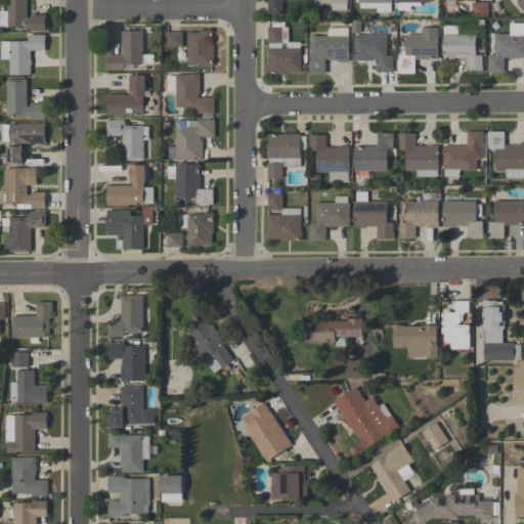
[(46,31),(30,31),(30,28),(24,28),(0,28),(0,10),(6,10),(6,0),(27,0),(27,17),(30,17),(30,14),(46,14),(46,31)]
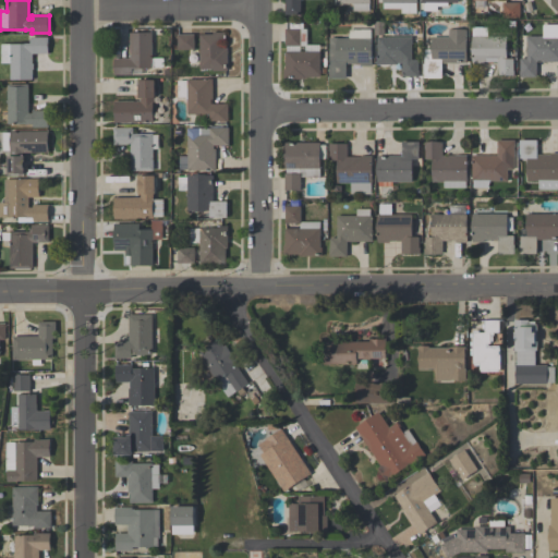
[(286,14),(286,0),(301,0),(301,14),(286,14)]
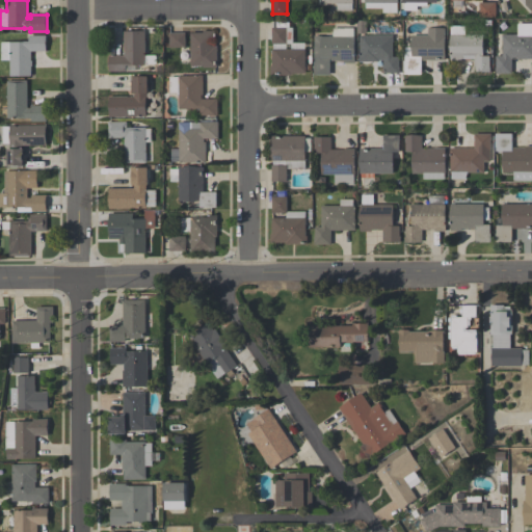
[(353,0),(353,3),(352,3),(352,9),(337,9),(337,3),(319,3),(319,0),(353,0)]
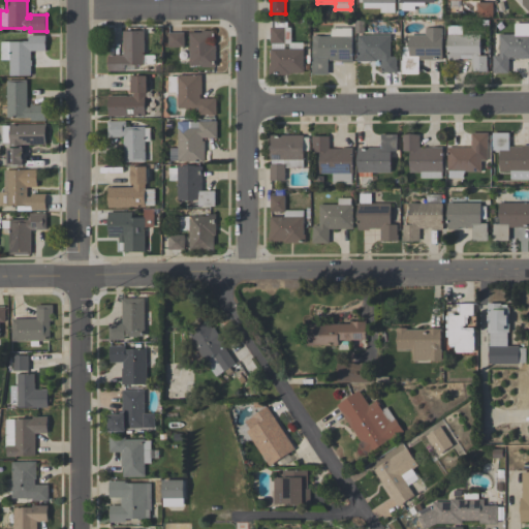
[(395,0),(395,2),(394,2),(394,12),(379,12),(379,8),(363,8),(363,2),(362,2),(362,0),(395,0)]
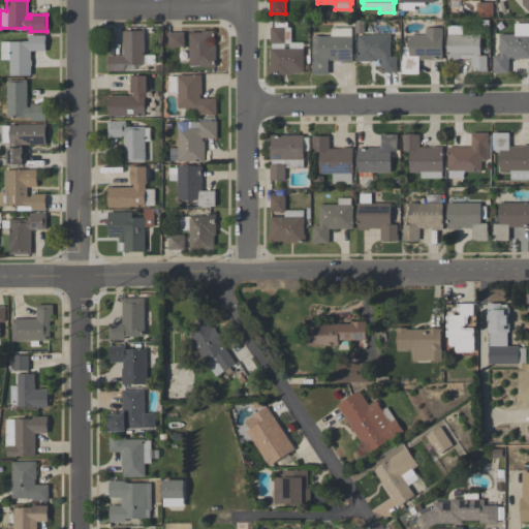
[(433,0),(433,2),(424,2),(424,5),(413,5),(413,10),(400,10),(400,2),(399,0),(433,0)]
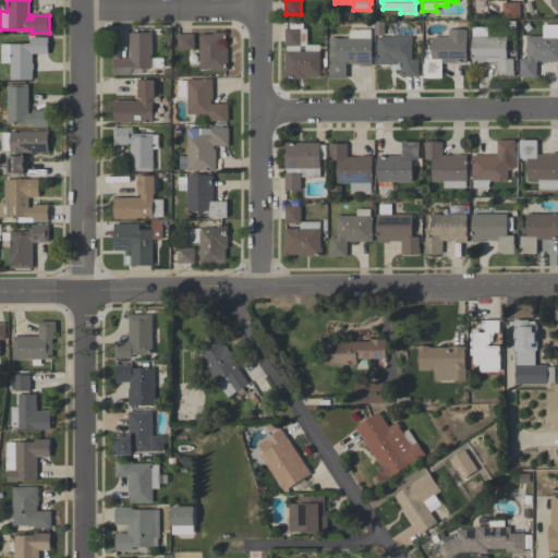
[(557,12),(546,0),(557,0),(557,12)]
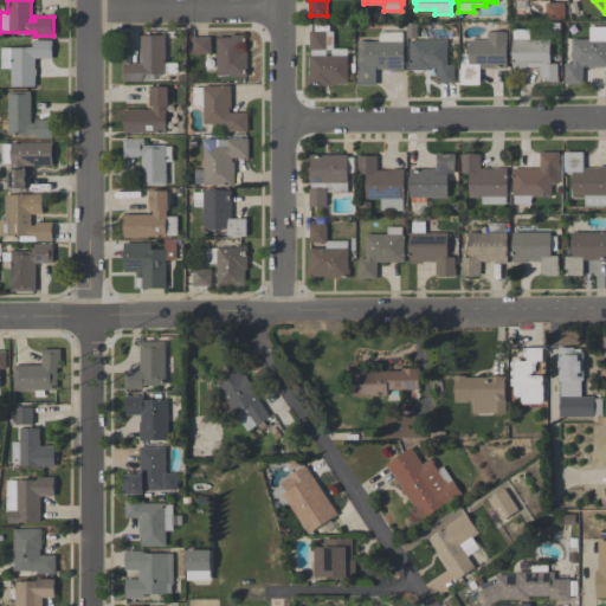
[(565,19),(546,19),(546,2),(565,2),(565,19)]
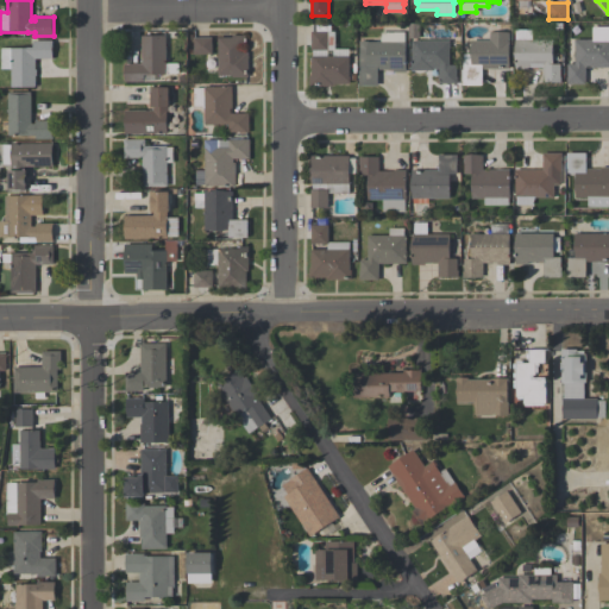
[(585,83),(566,83),(566,77),(567,77),(567,63),(575,63),(575,39),(592,39),(592,26),(608,26),(608,67),(592,67),(592,66),(585,66),(585,83)]
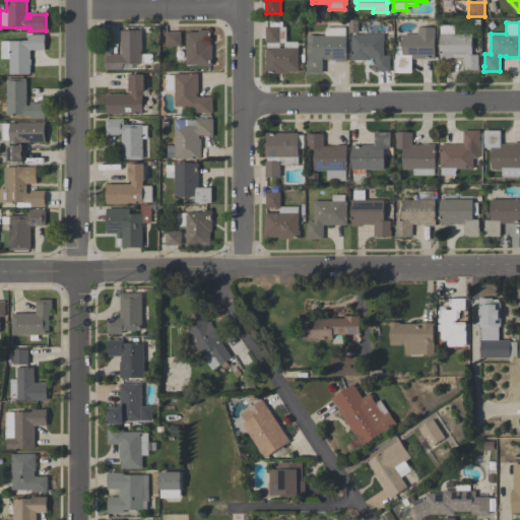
[(265,26),(280,26),(279,43),(265,43),(265,26)]
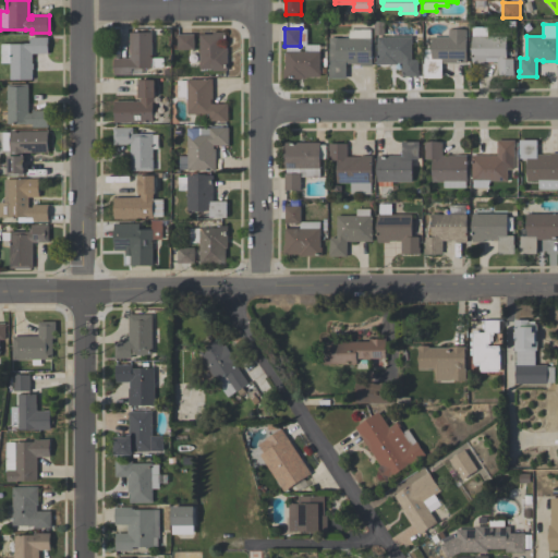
[(371,28),(371,37),(372,37),(372,65),(360,65),(360,63),(346,63),(346,77),(329,77),(329,63),(330,63),(330,60),(329,60),(329,37),(337,37),(349,37),(349,28),(371,28)]
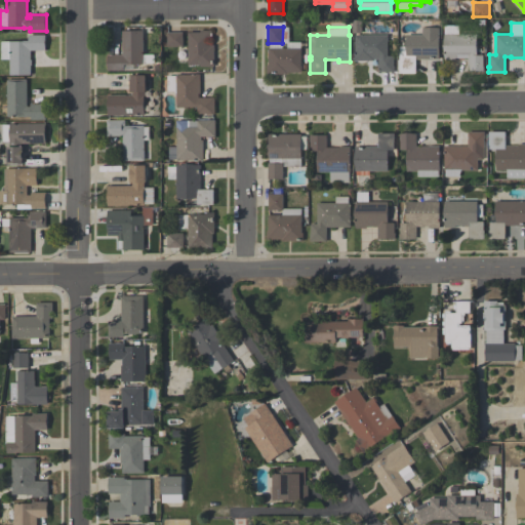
[(439,28),(439,36),(440,46),(439,59),(415,58),(415,73),(399,73),(399,46),(405,46),(406,34),(422,35),(422,27),(439,28)]
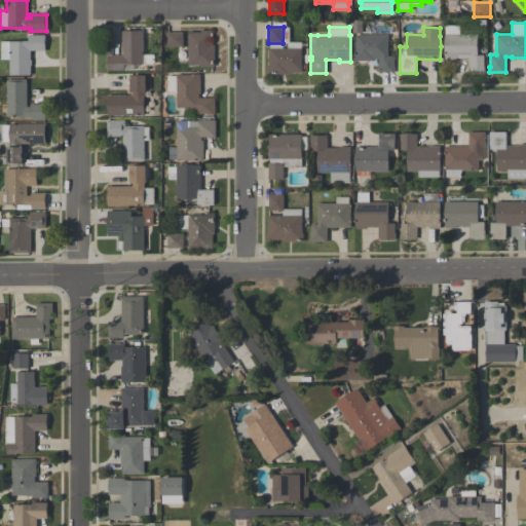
[(122,54),(122,31),(143,30),(144,54),(154,54),(154,63),(144,63),(144,65),(124,65),(124,71),(107,71),(107,55),(122,54)]
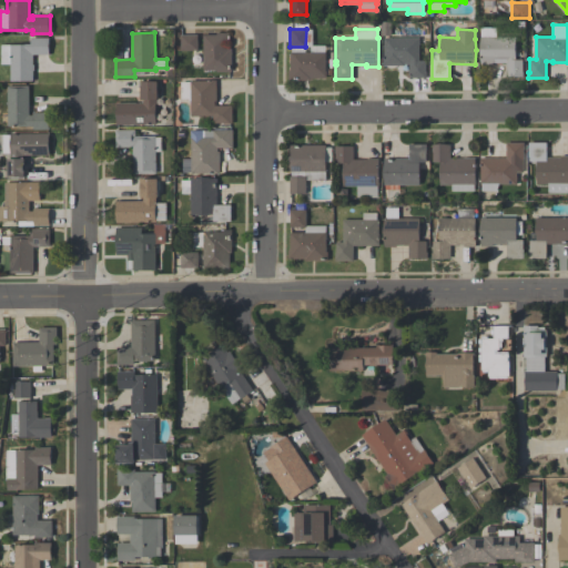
[(231,71),(216,71),(216,70),(203,70),(203,34),(216,34),(216,32),(229,32),(229,36),(227,36),(227,49),(231,49),(231,71)]
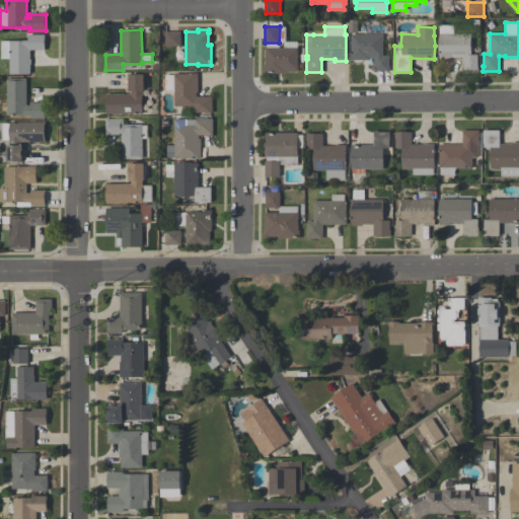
[(180,46),(165,46),(165,31),(180,31),(180,46)]
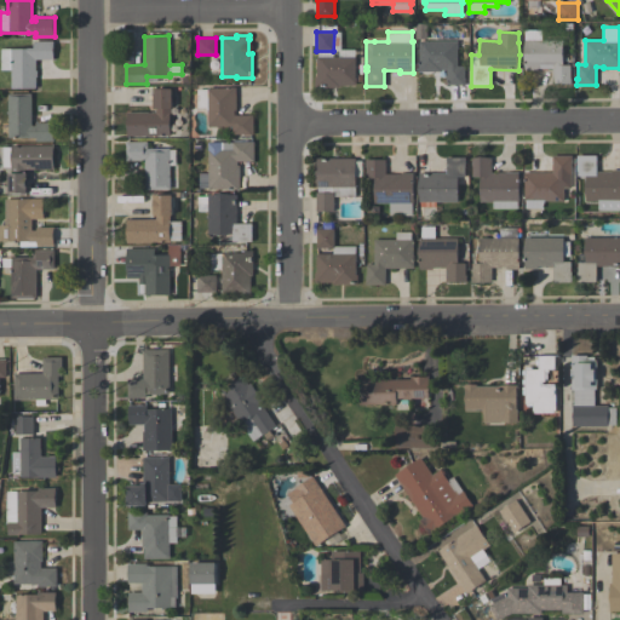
[(523,53),(524,40),(563,40),(563,64),(570,64),(570,75),(572,75),(572,84),(552,84),(552,68),(537,68),(537,70),(524,70),(523,53)]
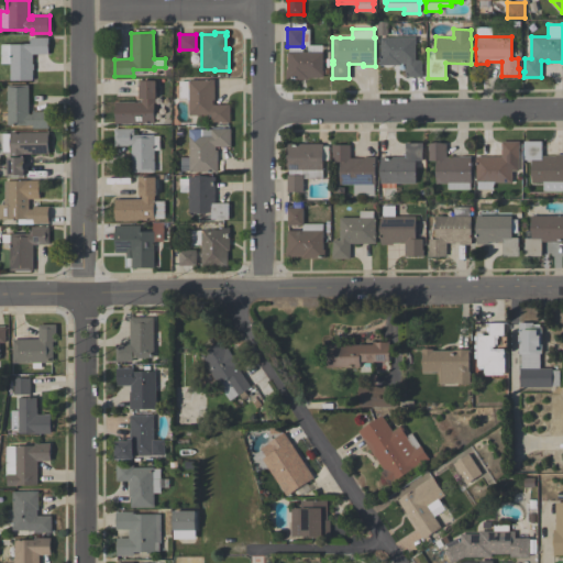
[(0,64),(0,44),(24,44),(24,43),(30,43),(30,37),(48,37),(48,54),(32,54),(32,64),(34,64),(34,69),(33,69),(33,80),(10,80),(10,64),(0,64)]
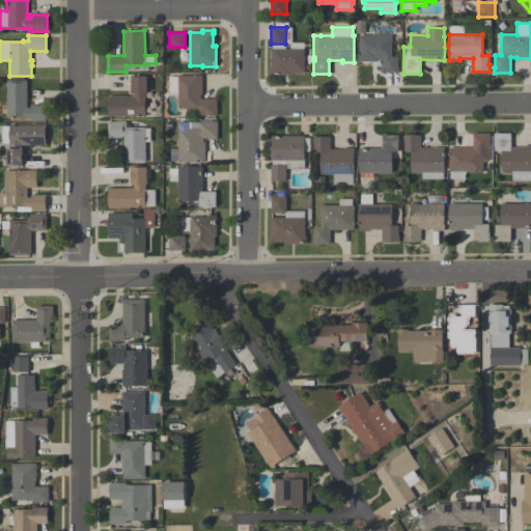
[(398,56),(398,66),(398,74),(395,74),(395,73),(386,73),(386,74),(382,74),(382,59),(378,59),(378,61),(358,61),(358,54),(359,54),(359,35),(391,35),(391,56),(398,56)]
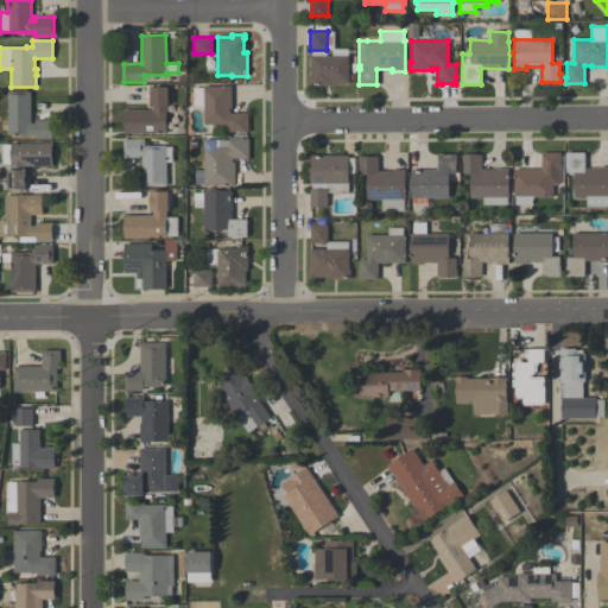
[(309,86),(309,75),(310,75),(310,56),(348,56),(348,75),(349,75),(349,83),(333,83),(333,86),(309,86)]
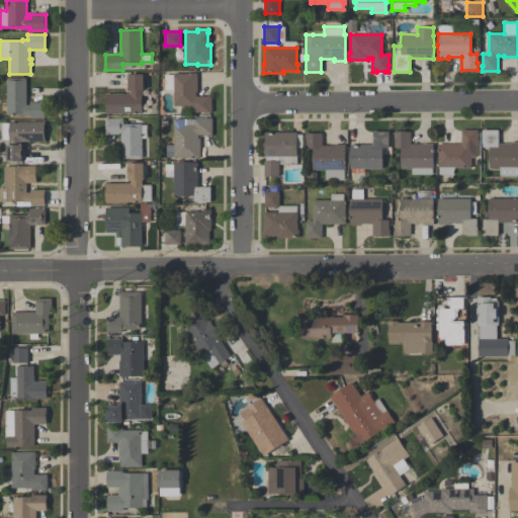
[(142,113),(105,113),(105,93),(130,93),(130,92),(128,92),(128,91),(128,73),(133,73),(133,74),(144,74),(144,90),(142,90),(142,113)]
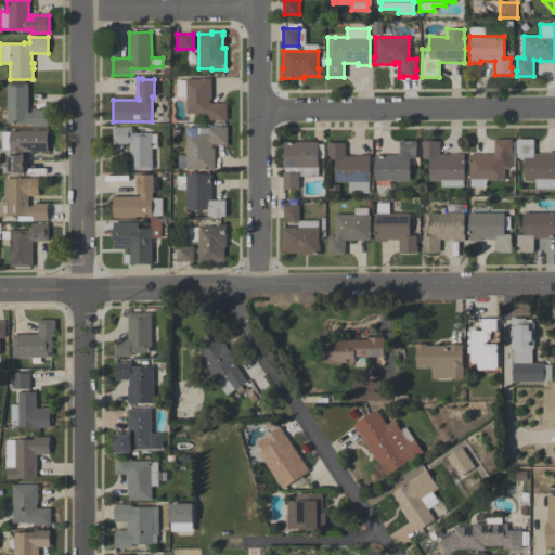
[(177,80),(185,80),(185,79),(203,79),(203,78),(211,78),(211,99),(210,99),(210,103),(227,103),(227,120),(218,120),(218,119),(208,119),(208,113),(186,113),(186,97),(177,97),(177,80)]
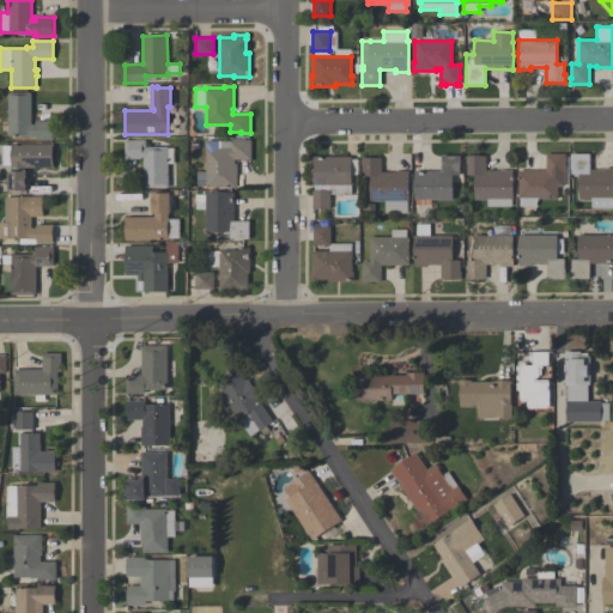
[(54,139),(35,139),(35,137),(7,137),(7,92),(31,92),(31,123),(35,123),(35,121),(54,121),(54,139)]
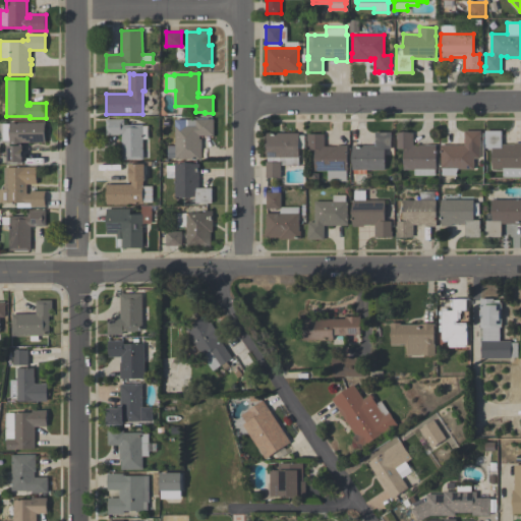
[(121,159),(121,134),(106,134),(106,119),(124,118),(124,124),(142,124),(142,125),(147,125),(148,138),(142,138),(142,159),(121,159)]
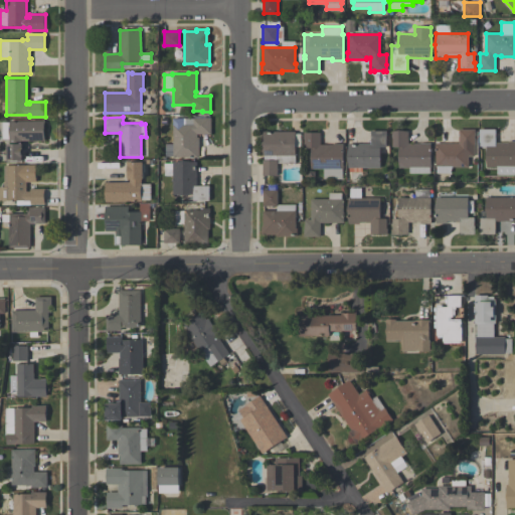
[(210,134),(197,134),(197,137),(199,137),(199,157),(173,157),(173,156),(165,156),(165,144),(173,144),(173,118),(203,118),(203,117),(210,117),(210,134)]
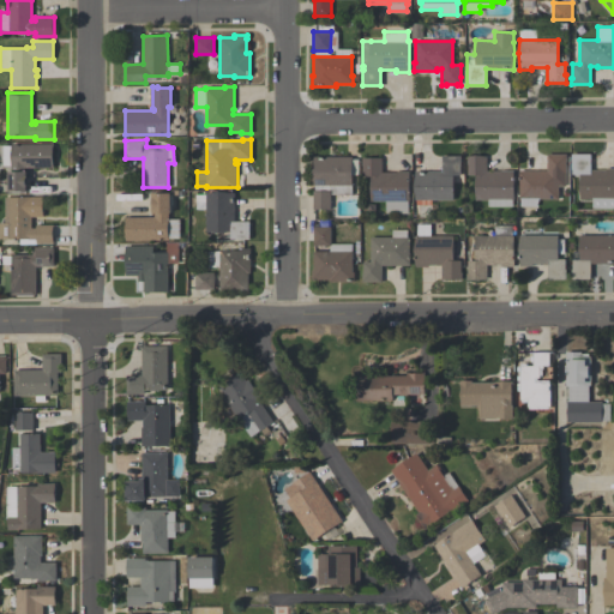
[(8,192),(8,172),(12,172),(12,167),(11,167),(11,166),(2,166),(2,146),(11,146),(11,144),(53,144),(53,167),(24,168),(24,172),(26,172),(26,191),(8,192)]
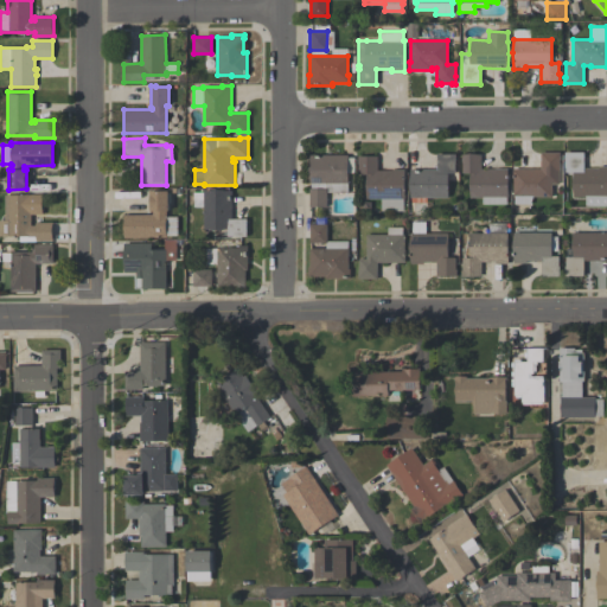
[(560,152),(560,160),(558,160),(558,184),(551,184),(551,197),(532,196),(530,204),(515,204),(515,197),(512,197),(513,168),(541,168),(541,152),(560,152)]
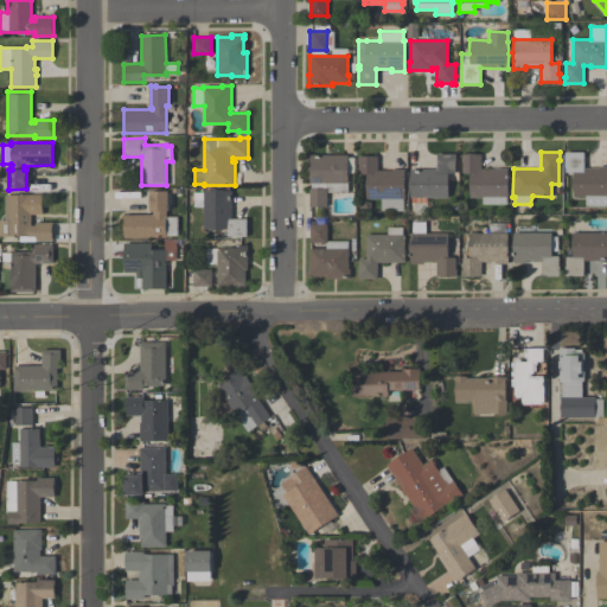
[(606,206),(585,206),(585,197),(573,197),(573,172),(566,172),(566,167),(564,167),(564,152),(583,152),(583,168),(599,168),(599,166),(606,166),(606,206)]
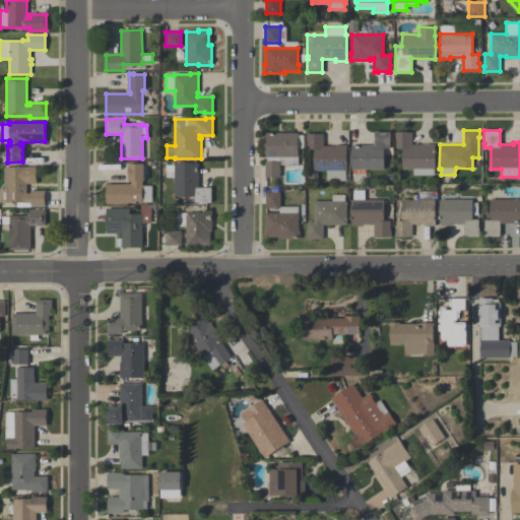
[(434,175),(412,175),(412,170),(402,170),(402,148),(396,148),(396,138),(395,138),(395,132),(402,131),(411,132),(411,144),(424,144),(424,143),(435,143),(435,169),(434,169),(434,175)]
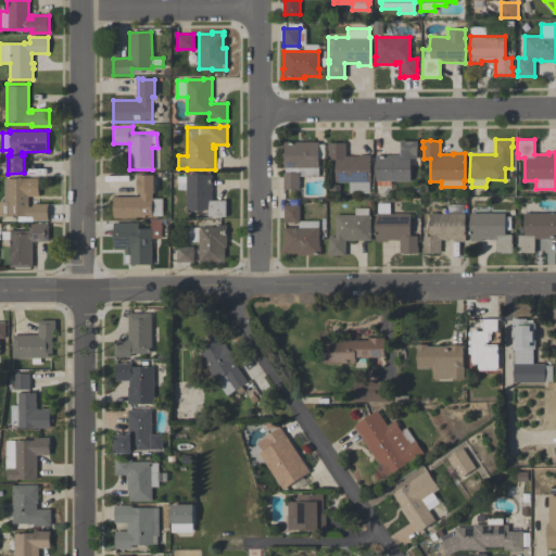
[(319,141),(319,143),(325,143),(325,158),(318,158),(318,176),(300,176),(300,189),(283,189),(283,173),(285,173),(285,167),(283,155),(285,141),(319,141)]
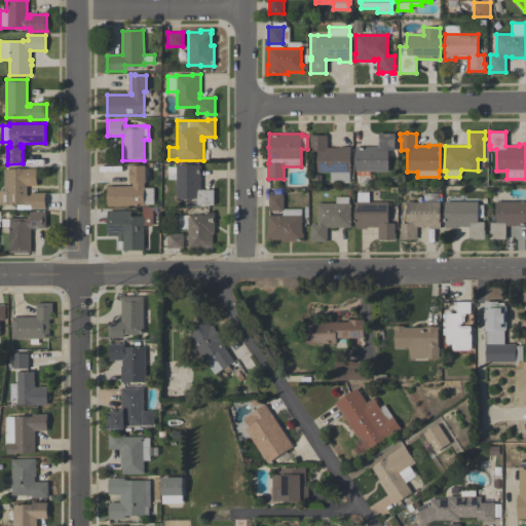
[(395,150),(388,150),(388,171),(370,171),(370,175),(355,175),(355,171),(355,146),(378,146),(378,134),(395,134),(395,142),(395,150)]
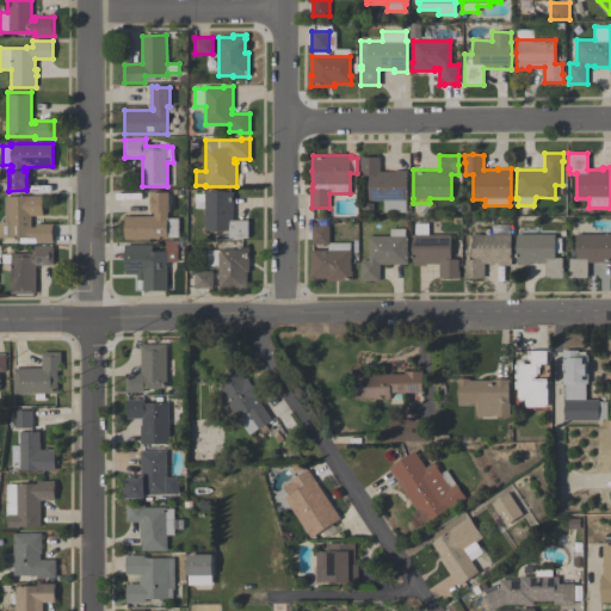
[(380,156),(380,171),(394,171),(394,170),(407,170),(407,199),(406,199),(406,213),(383,213),(383,201),(369,199),(369,176),(360,176),(360,164),(359,164),(359,156),(380,156)]
